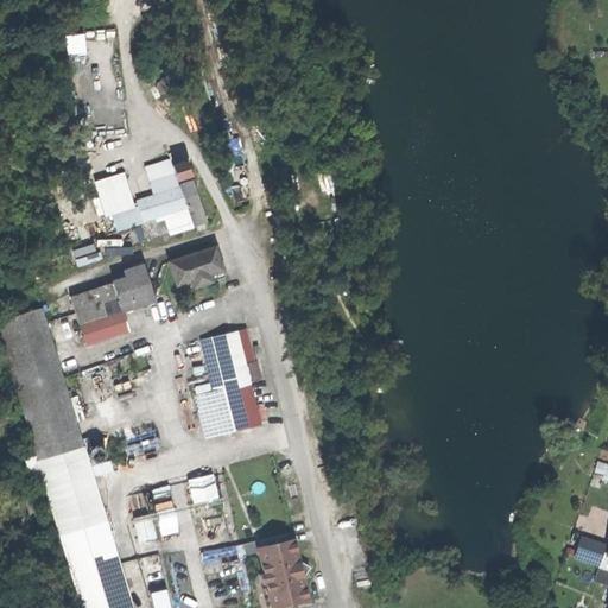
[(87,32),(68,35),(70,54),(88,51),(87,32)]
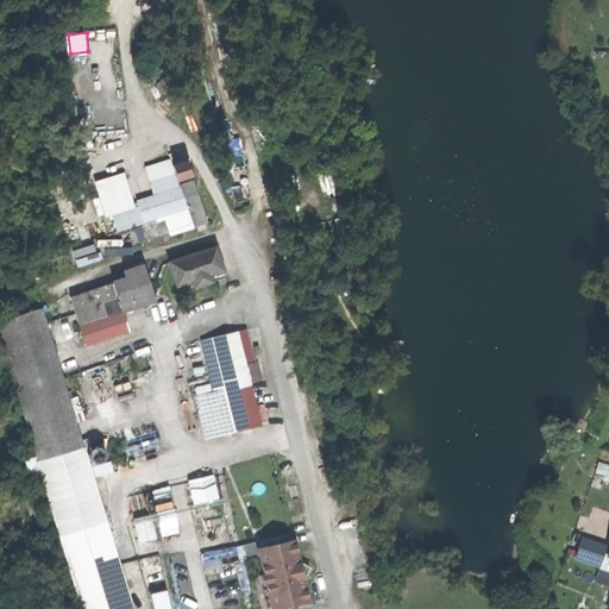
[(188,163),(175,169),(179,181),(193,175),(188,163)]
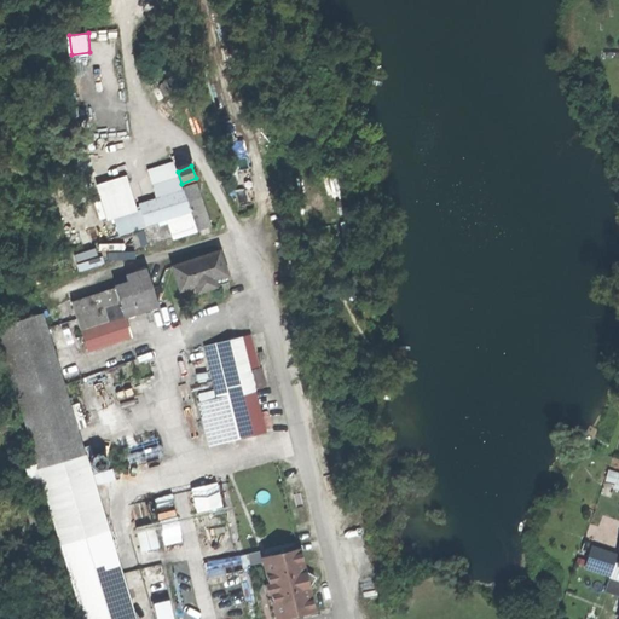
[(146,226),(152,243),(197,229),(184,189),(181,184),(178,172),(152,180),(157,196),(138,202),(140,208),(146,226)]
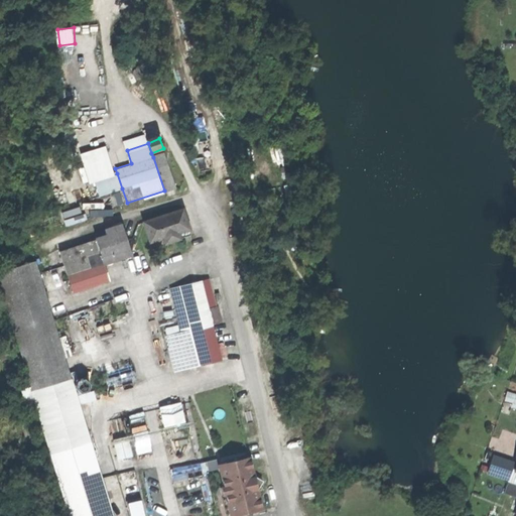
[(153,157),(164,190),(175,187),(164,153),(153,157)]
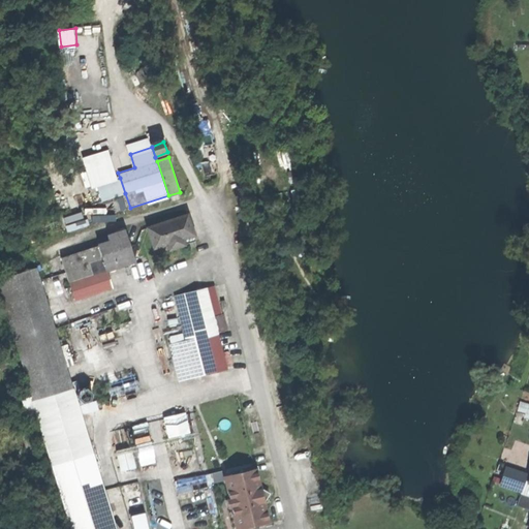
[(125,193),(120,178),(98,185),(103,200),(125,193)]
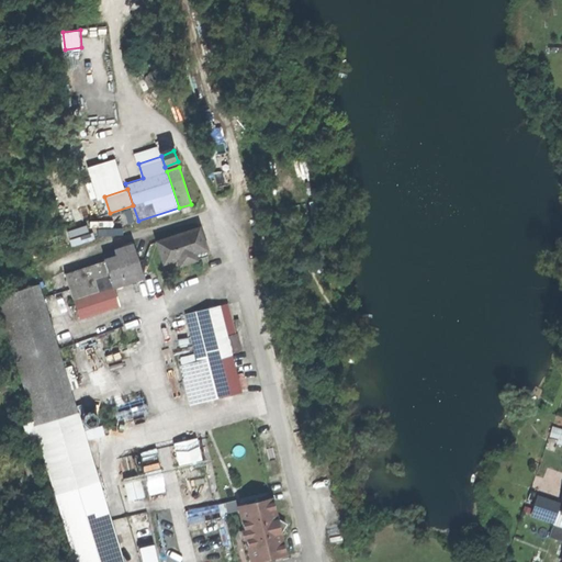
[(159,243),(166,262),(181,258),(183,266),(198,261),(194,254),(206,249),(200,229),(159,243)]
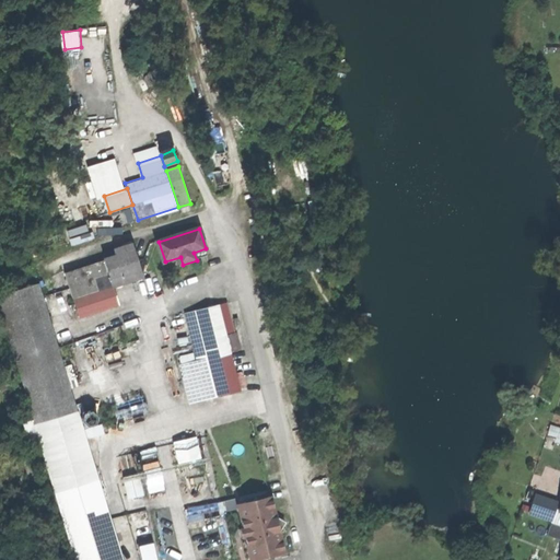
[(103,259),(112,286),(143,275),(131,243),(113,249),(115,255),(103,259)]
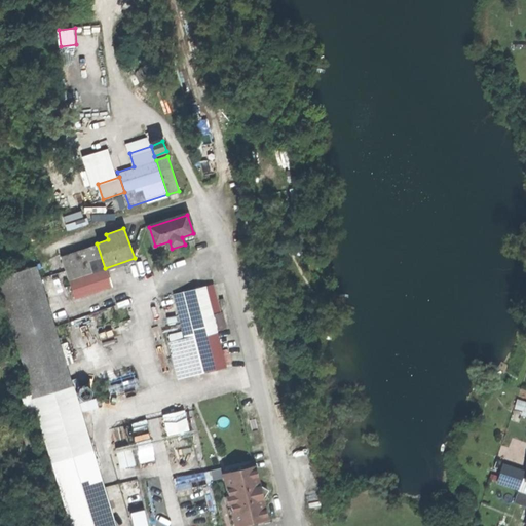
[(105,268),(97,243),(60,256),(68,282),(105,268)]
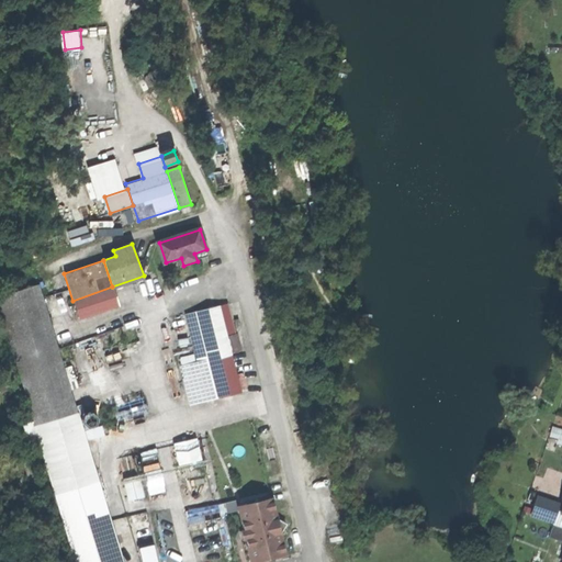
[(40,442),(75,561),(122,561),(38,285),(0,296),(0,312),(33,422),(24,425),(30,446),(40,442)]
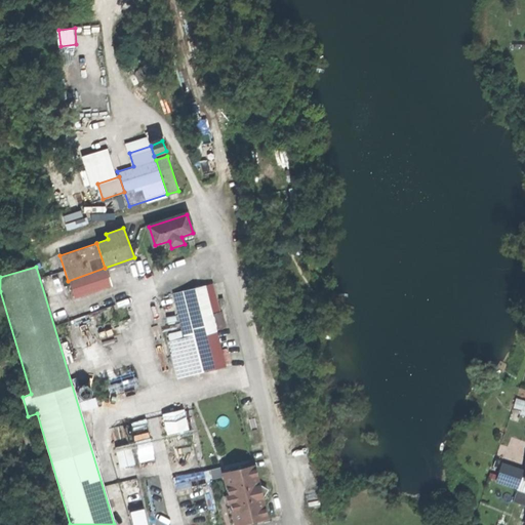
[(111,285),(105,268),(68,281),(74,297),(111,285)]
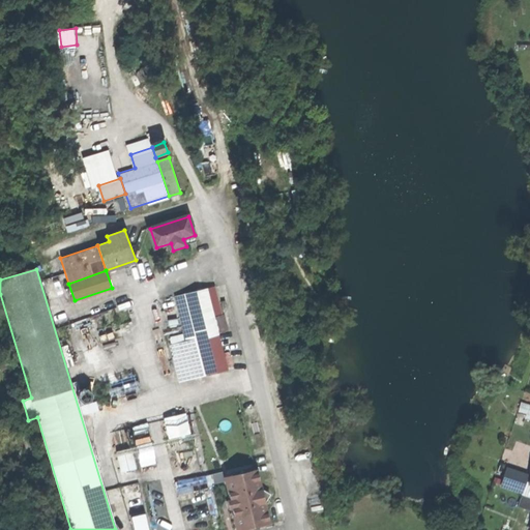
[(196,332),(206,373),(227,367),(212,316),(223,313),(215,287),(163,300),(167,316),(181,312),(186,334),(196,332)]
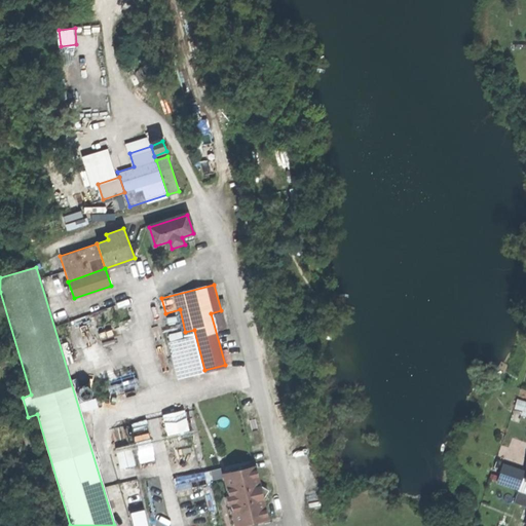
[(523,410),(522,414),(525,415),(525,399),(519,397),(515,407),(523,410)]
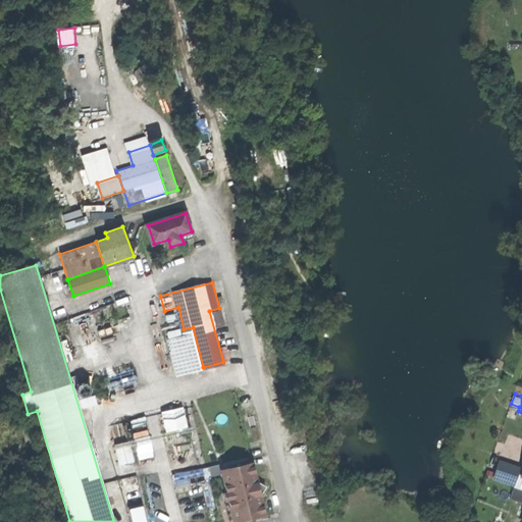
[(163,409),(166,428),(189,425),(185,405),(163,409)]
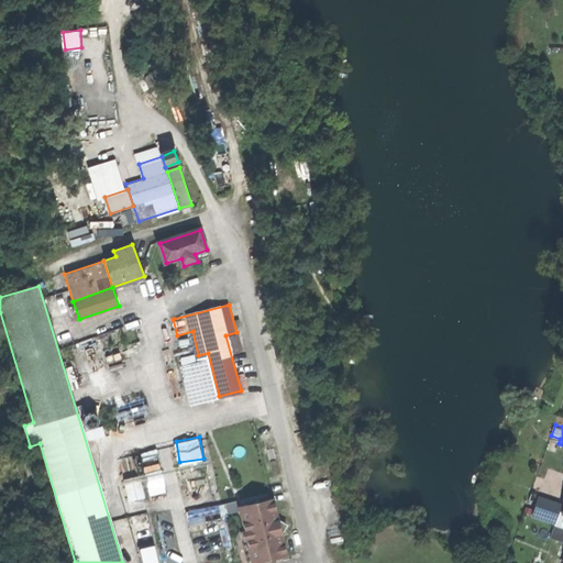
[(146,495),(142,473),(125,476),(130,498),(146,495)]
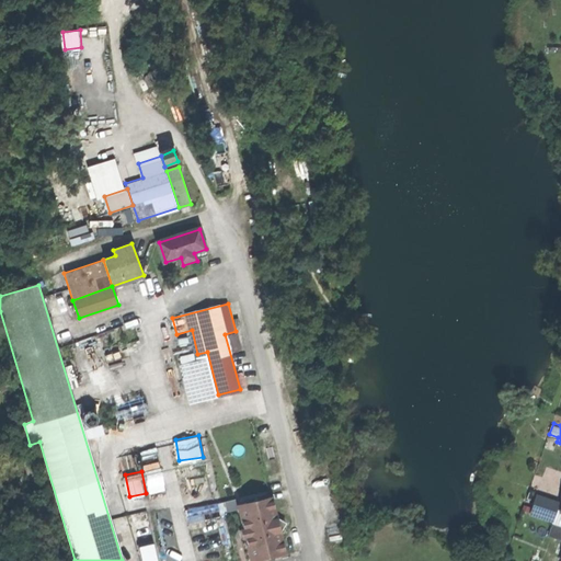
[(191,484),(194,497),(209,494),(207,481),(191,484)]
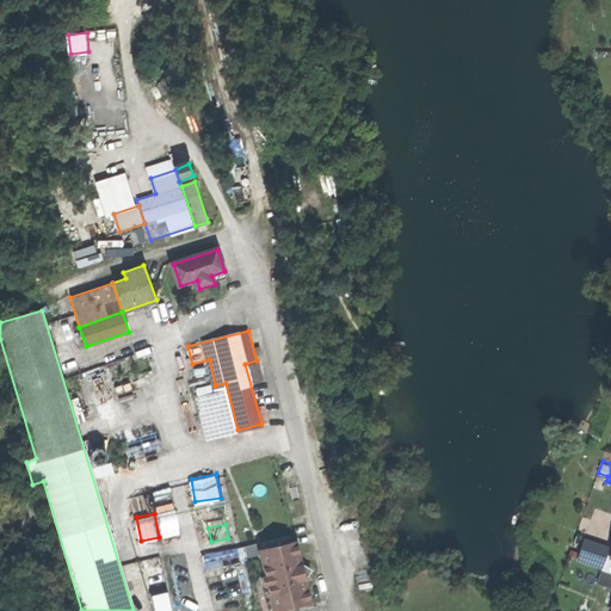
[(599,566),(606,548),(582,538),(575,557),(599,566)]
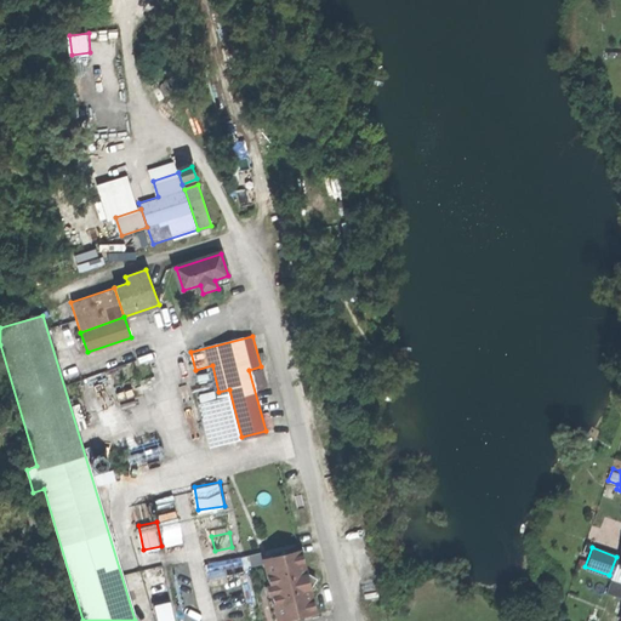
[(272,594),(278,620),(313,611),(308,590),(311,588),(307,574),(303,574),(298,552),(263,560),(269,585),(266,585),(268,596),(272,594)]
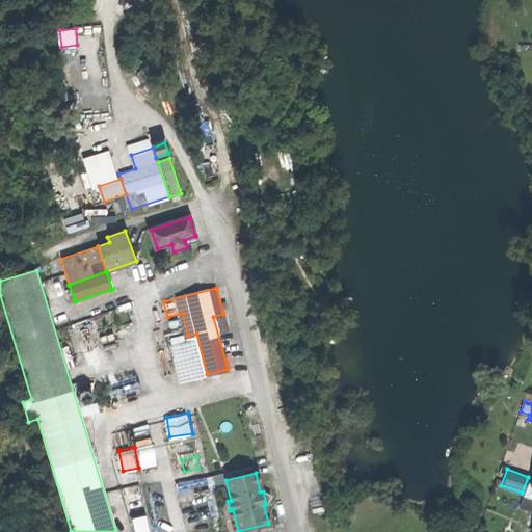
[(519,508),(531,512),(531,499),(523,496),(519,508)]
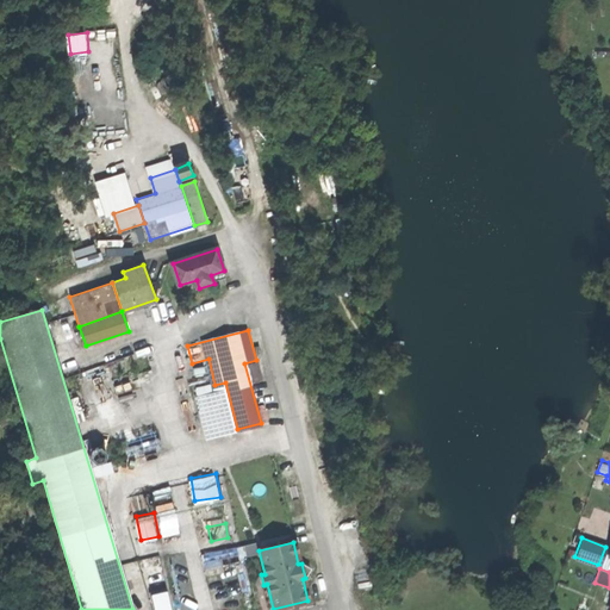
[(156,609),(174,609),(170,587),(153,591),(156,609)]
